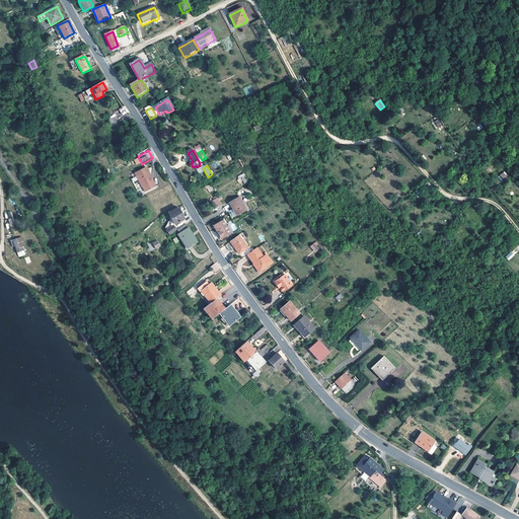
[(155,189),(153,184),(152,182),(153,182),(148,172),(146,169),(135,174),(143,190),(145,194),(155,189)]
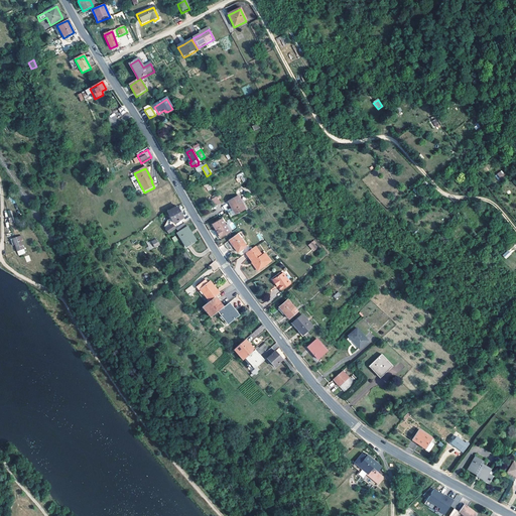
[(497,179),(505,176),(503,171),(495,174),(497,179)]
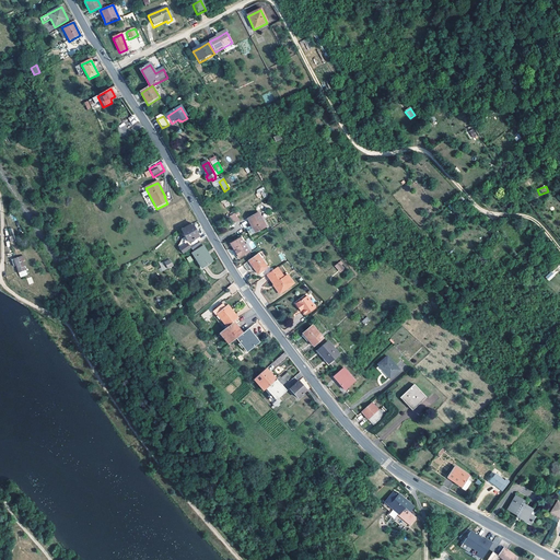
[(255,191),(258,198),(261,196),(264,198),(268,196),(263,187),(255,191)]
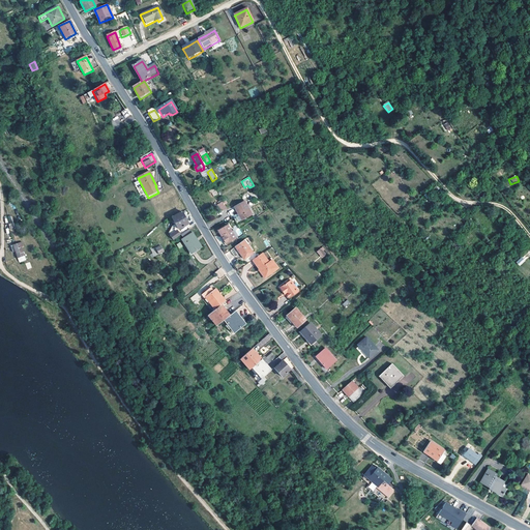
[(253,215),(244,202),(234,208),(239,216),(242,222),(253,215)]
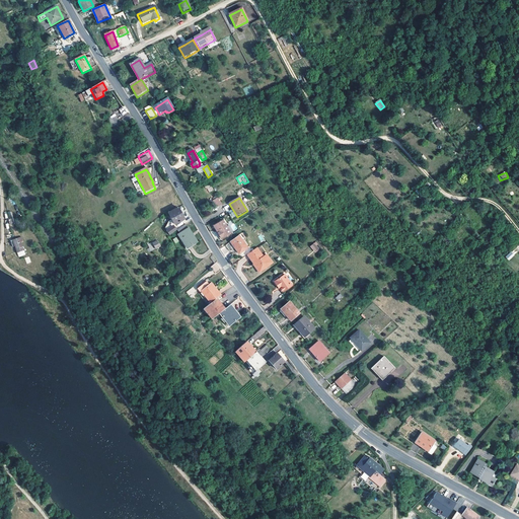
[(222,205),(218,199),(213,202),(216,209),(222,205)]
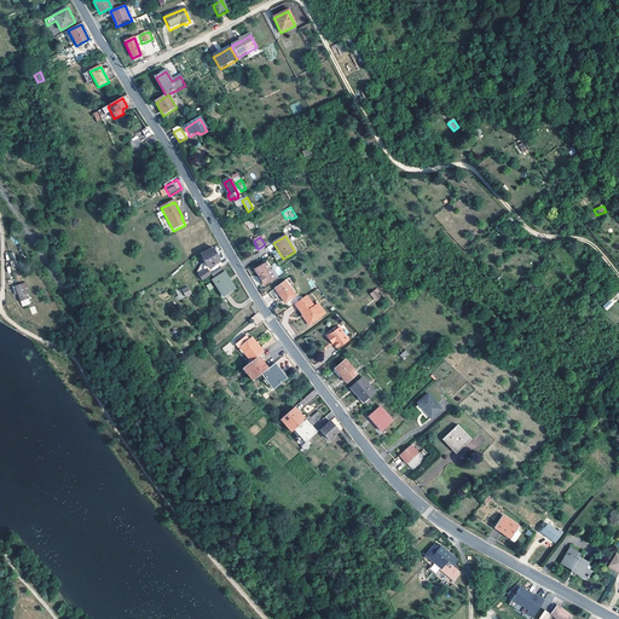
[(231,266),(219,246),(213,249),(221,262),(209,270),(208,271),(212,277),(224,271),(230,266),(231,266)]
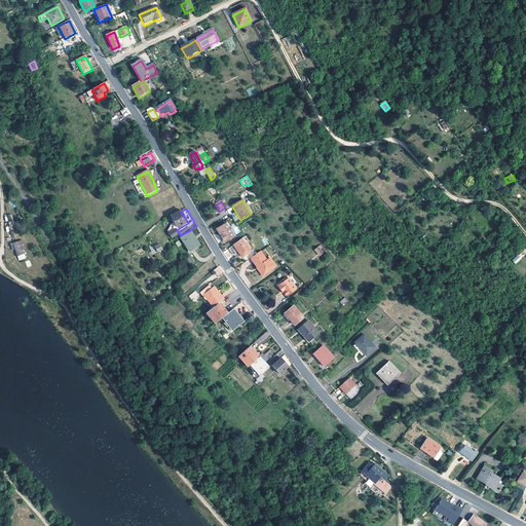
[(188,223),(181,212),(172,218),(178,229),(188,223)]
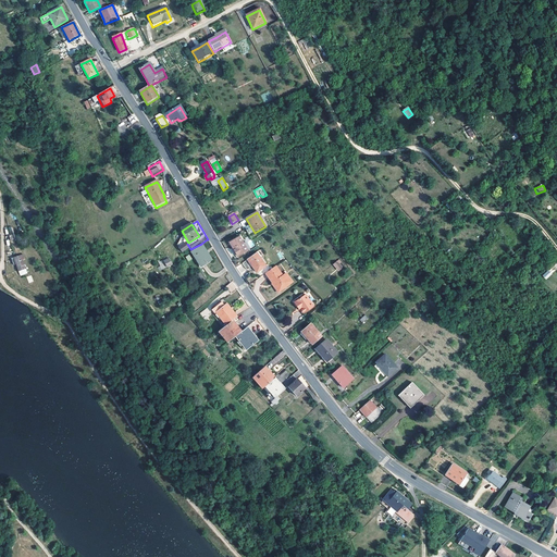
[(248,251),(239,238),(231,244),(238,258),(248,251)]
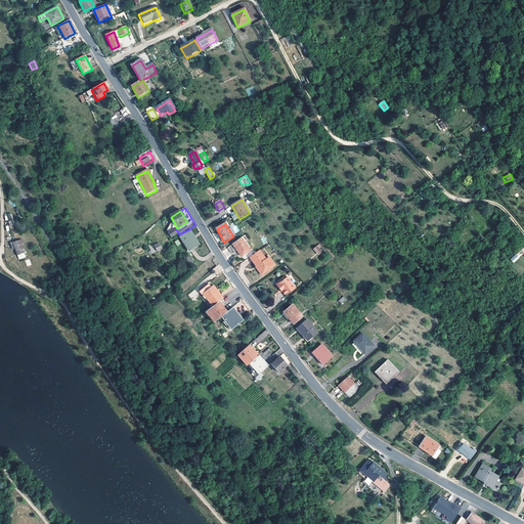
[(172,238),(179,234),(176,229),(169,233),(172,238)]
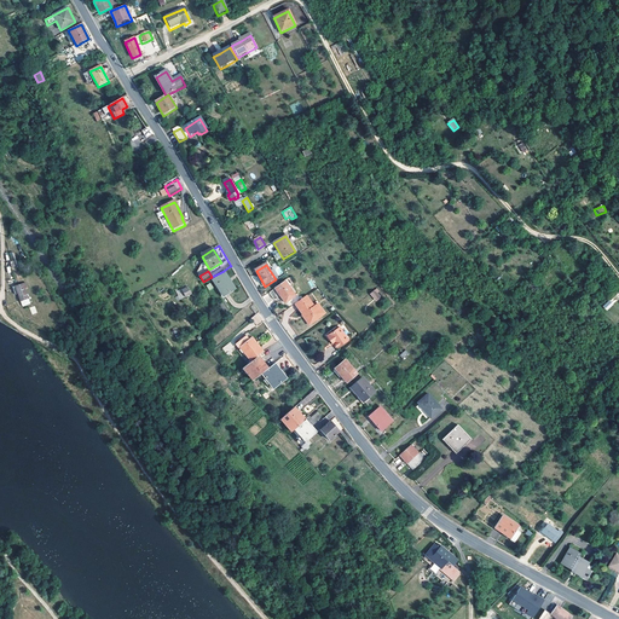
[(237,293),(232,284),(224,271),(212,277),(215,282),(214,283),(220,293),(225,300),(237,293)]
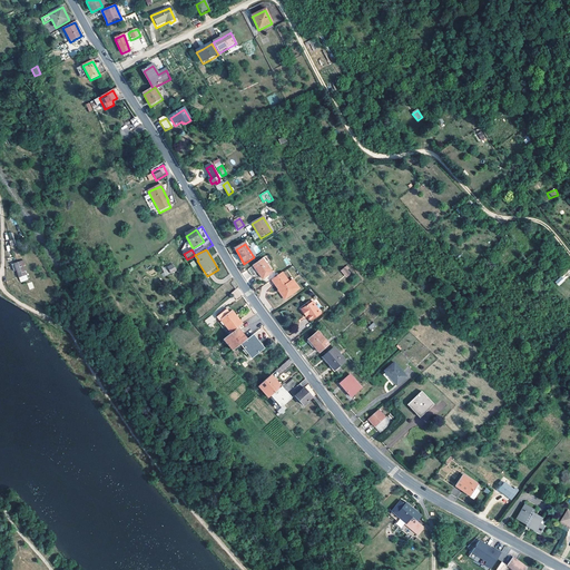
[(273,274),(264,259),(248,271),(253,276),(256,275),(258,274),(263,281),(273,274)]
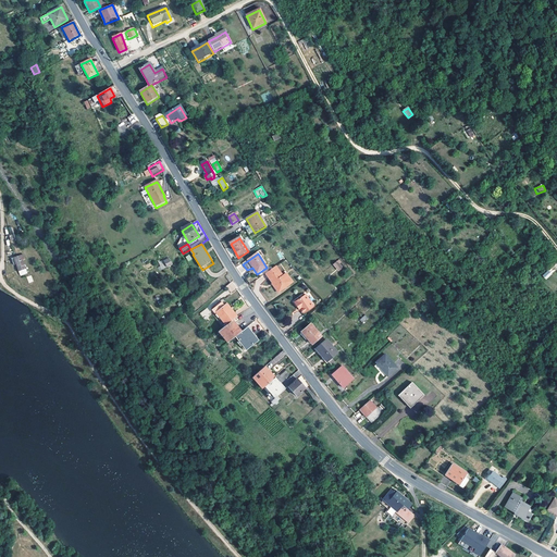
[(192,256),(197,264),(202,272),(214,264),(213,263),(202,270),(198,263),(193,255),(192,256)]
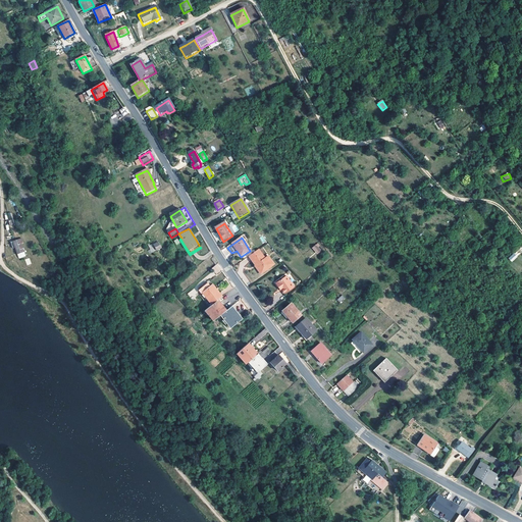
[(27,255),(25,253),(21,242),(13,244),(14,246),(15,245),(17,250),(19,255),(19,257),(27,255)]
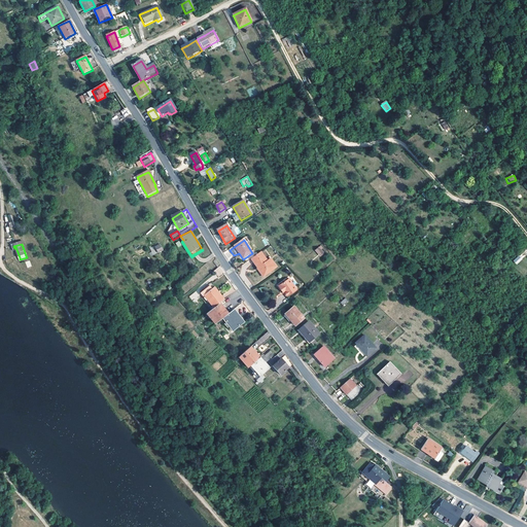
[(265,275),(269,272),(273,269),(268,261),(260,253),(257,255),(252,259),(258,269),(259,268),(265,275)]
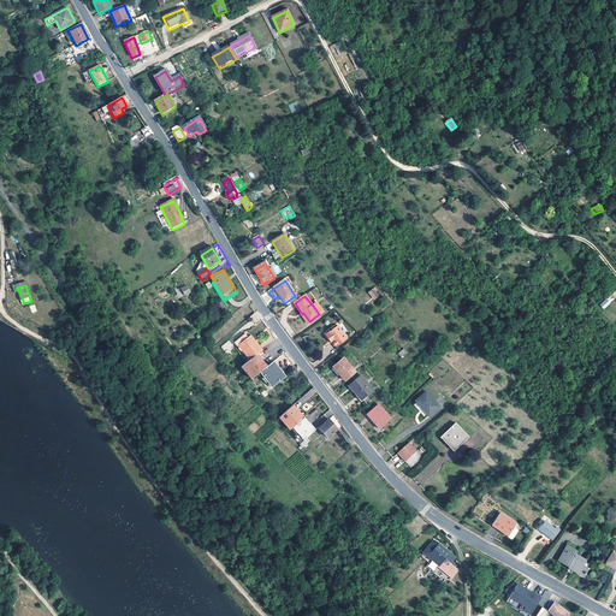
[(606,298),(600,304),(604,309),(611,303),(606,298)]
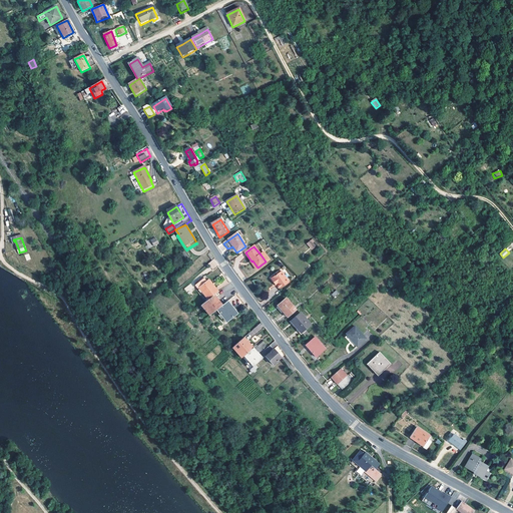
[(266,262),(262,265),(258,268),(252,261),(251,262),(250,262),(257,270),(263,266),(269,261),(264,252),(261,254),(266,262)]
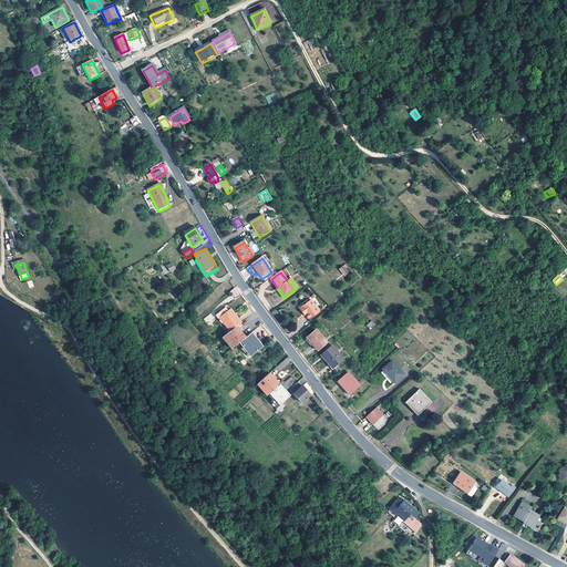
[(235,298),(241,294),(237,286),(230,291),(235,298)]
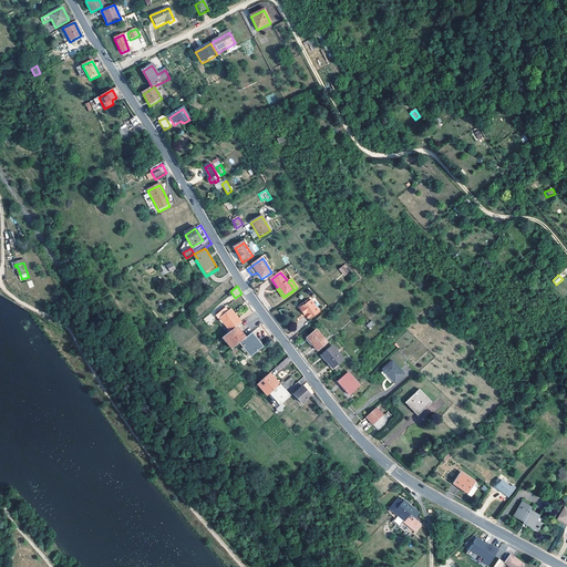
[(310,321),(312,320),(320,313),(317,308),(312,302),(302,309),(301,310),(305,316),(306,315),(308,317),(307,317),(310,321)]
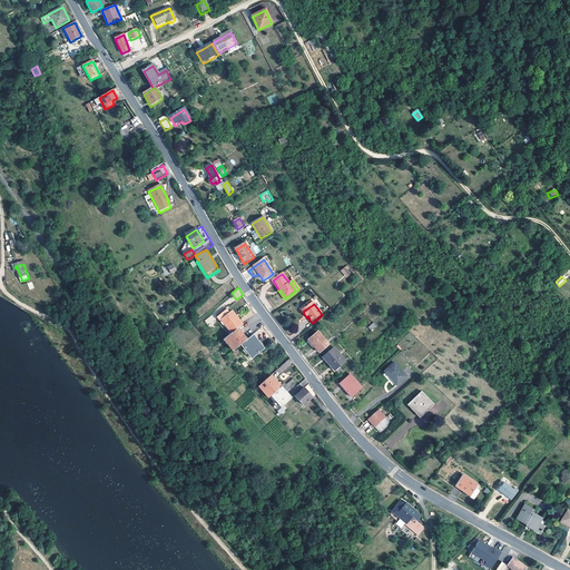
[(235,314),(231,308),(225,313),(219,317),(224,323),(232,333),(239,328),(243,325),(235,314)]
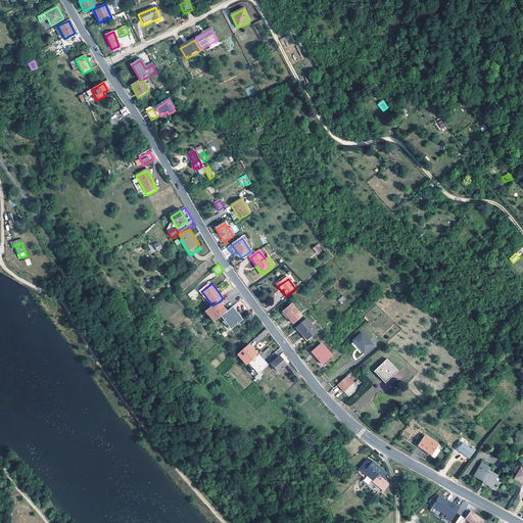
[(188,294),(191,298),(197,293),(194,289),(188,294)]
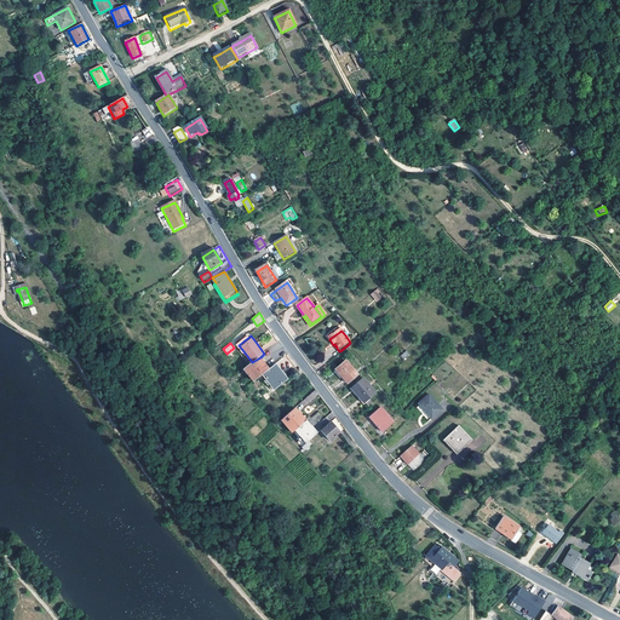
[(252,362),(244,351),(239,345),(236,346),(237,346),(240,350),(239,351),(240,354),(250,365),(252,362)]
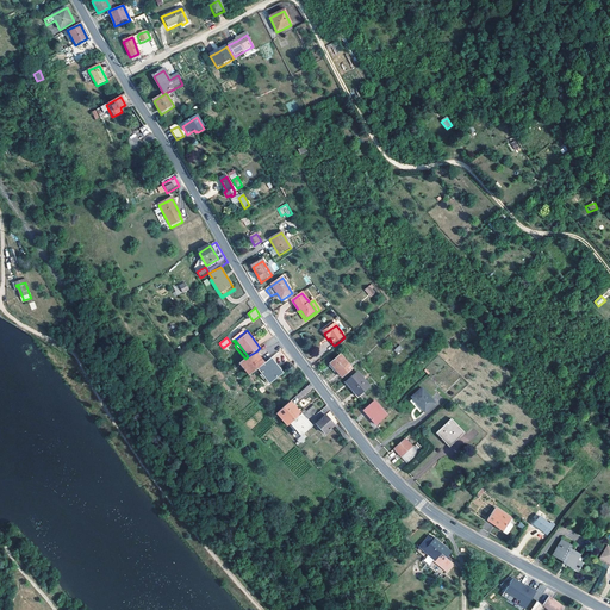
[(260,369),(266,363),(256,352),(248,356),(246,359),(240,363),(250,377),(260,369)]
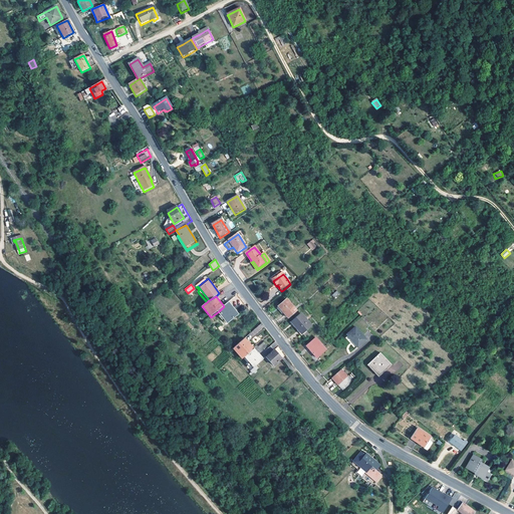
[(297,312),(288,302),(287,300),(279,308),(280,310),(288,319),(293,315),(297,312)]
